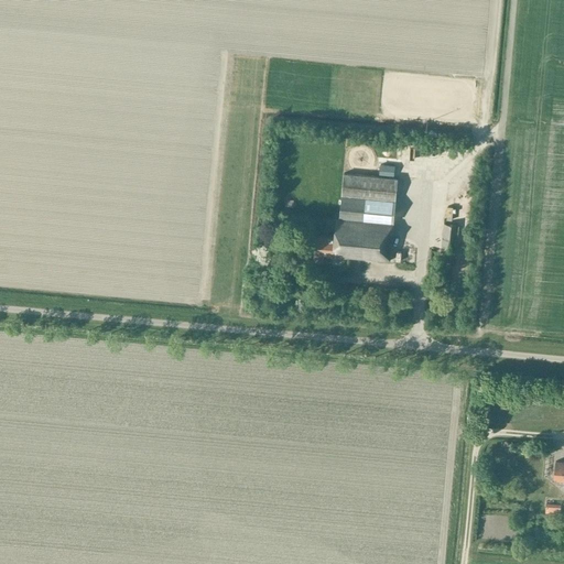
[(381,165),(380,174),(394,175),(396,166),(381,165)]
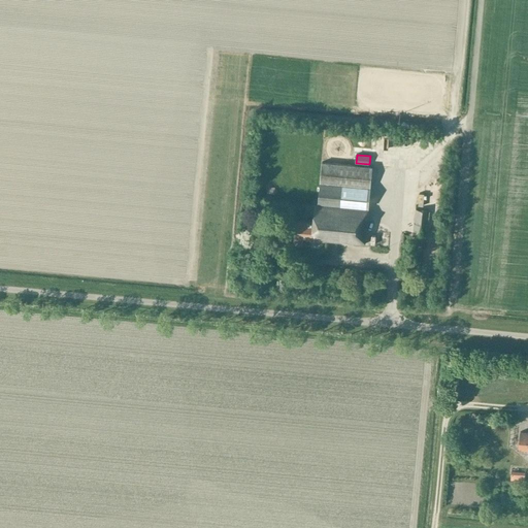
[(323,161),(319,203),(369,208),(373,166),(323,161)]
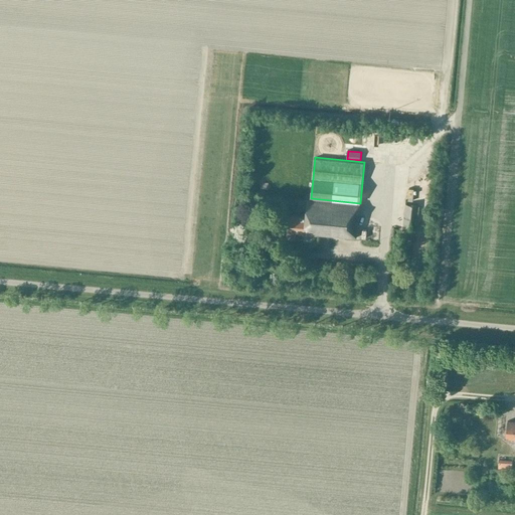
[(357,238),(360,204),(308,199),(307,215),(289,213),(287,241),(296,242),(297,232),(357,238)]
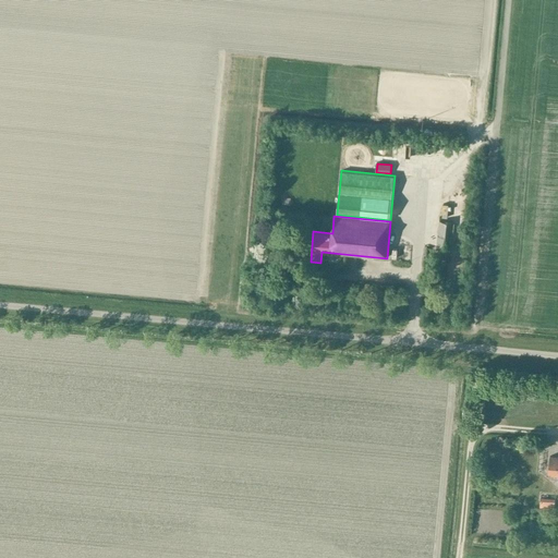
[(437,247),(451,249),(455,222),(439,220),(437,247)]
